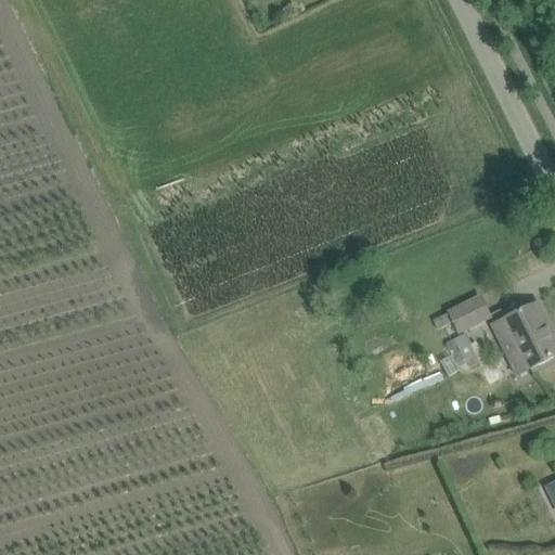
[(479,299),(433,322),(437,331),(453,323),(459,334),(489,319),(479,299)]
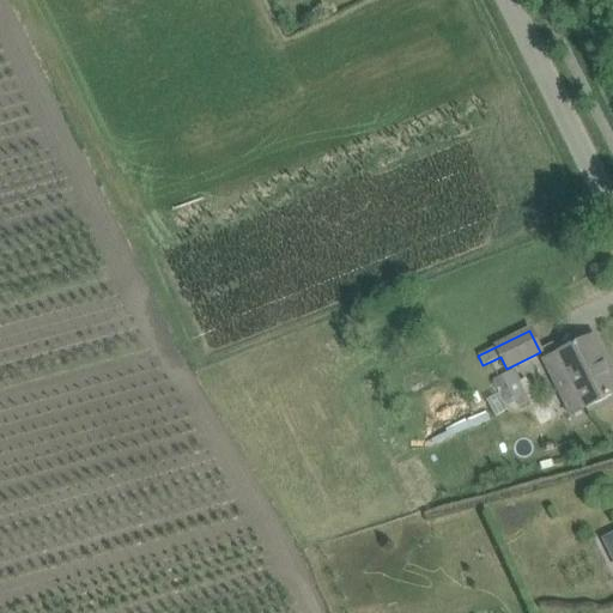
[(594,335),(556,354),(583,410),(612,394),(612,386),(601,362),(605,359),(594,335)]
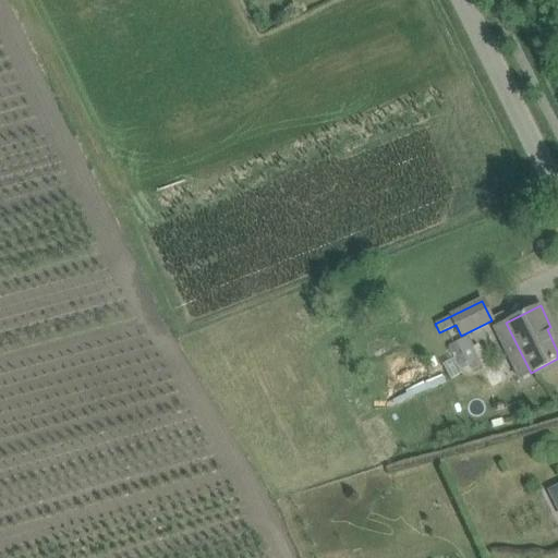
[(468,336),(447,346),(463,376),(487,363),(477,344),(473,347),(468,336)]
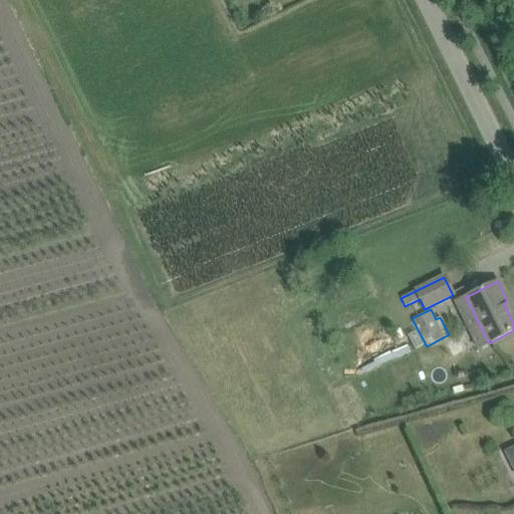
[(462,384),(452,388),(453,394),(464,391),(462,384)]
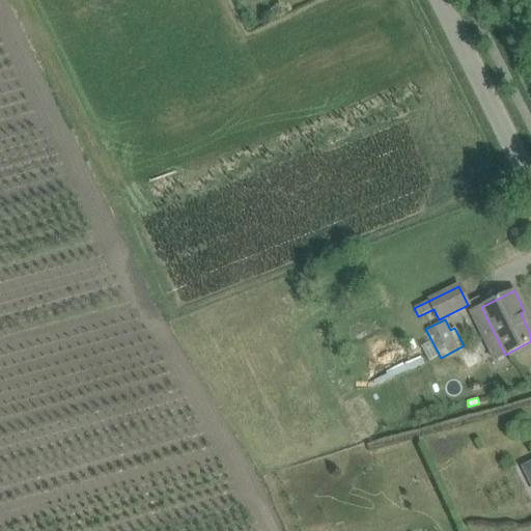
[(530,463),(522,469),(530,487),(530,463)]
